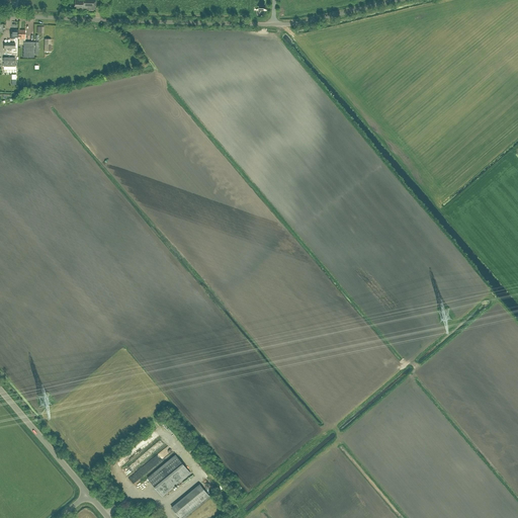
[(83,0),(83,1),(75,0),(75,8),(83,9),(96,10),(95,0),(83,0)]
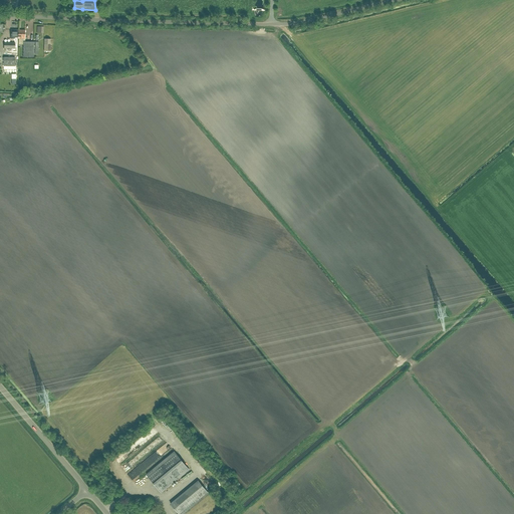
[(17,38),(18,38),(18,44),(23,44),(23,56),(33,56),(34,41),(25,41),(25,30),(17,29),(17,38)]
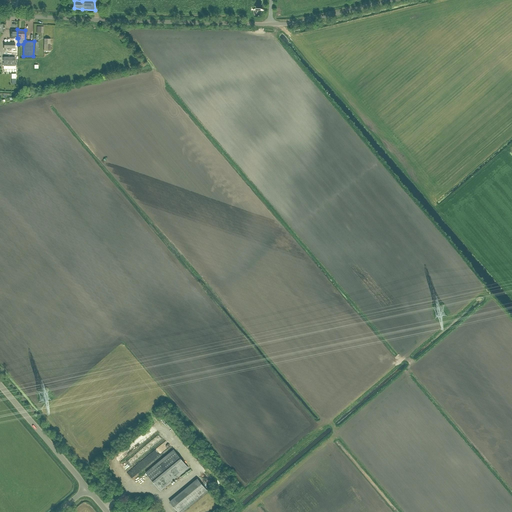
[(3,66),(4,66),(4,69),(15,69),(15,66),(15,58),(4,58),(3,66)]
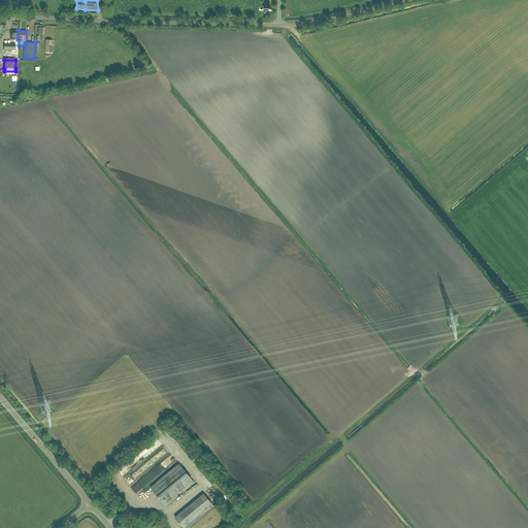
[(145,450),(150,455),(163,443),(159,438),(145,450)]
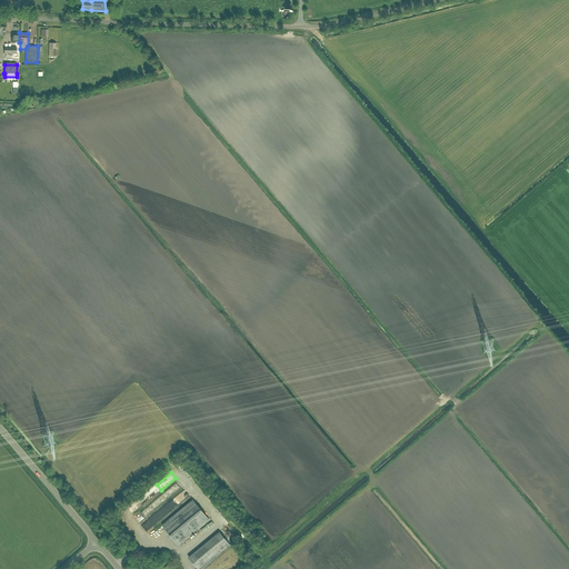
[(171,486),(162,495),(165,497),(160,501),(162,503),(176,491),(171,486)]
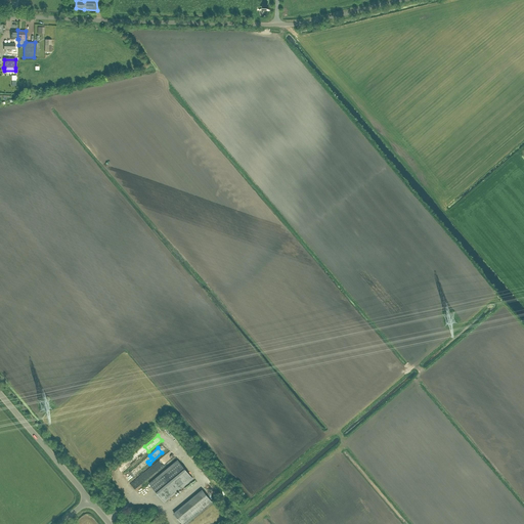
[(129,465),(138,460),(136,454),(131,457),(132,459),(127,461),(129,465)]
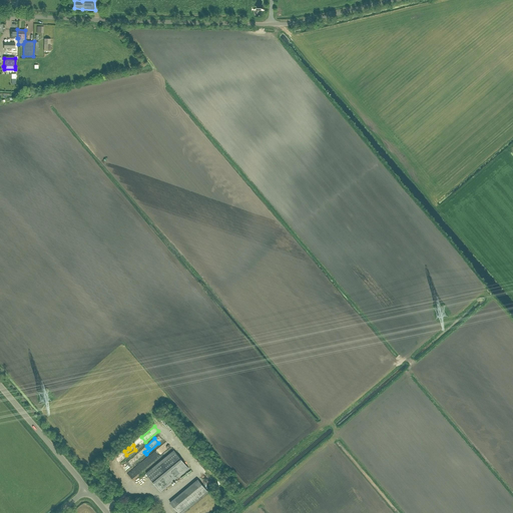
[(188,469),(173,451),(146,473),(161,492),(188,469)]
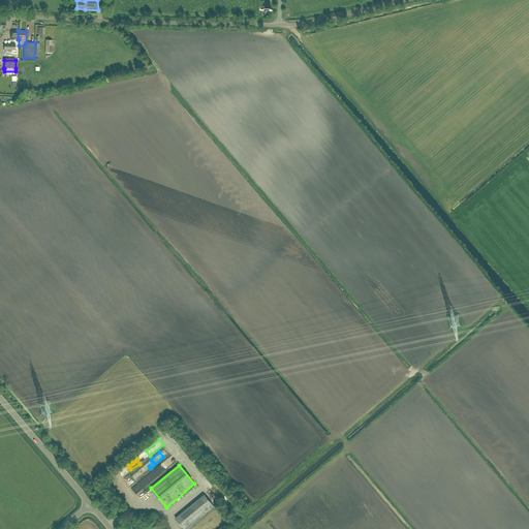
[(137,469),(138,476),(146,475),(145,471),(149,471),(149,467),(137,469)]
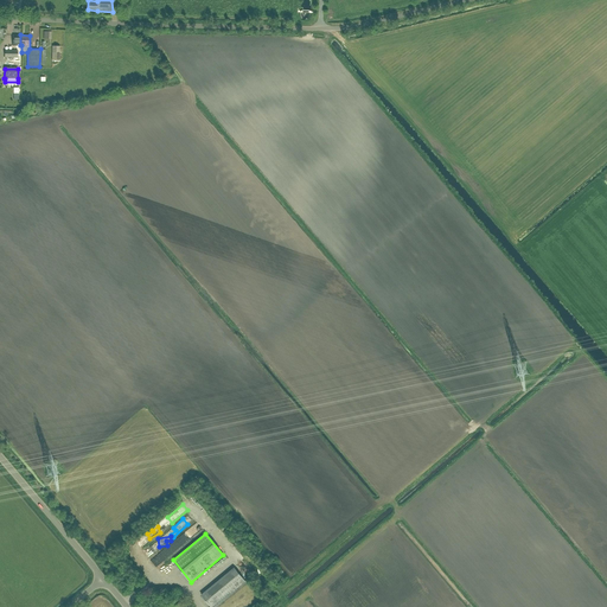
[(155,567),(163,563),(160,560),(165,557),(163,554),(152,560),(155,567)]
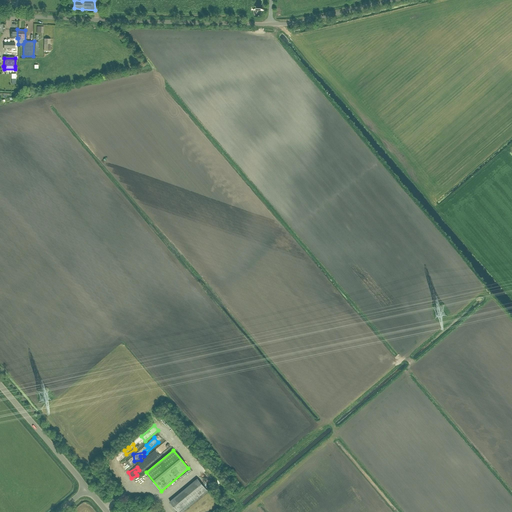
[(178,511),(182,511),(186,509),(176,496),(170,501),(178,511)]
